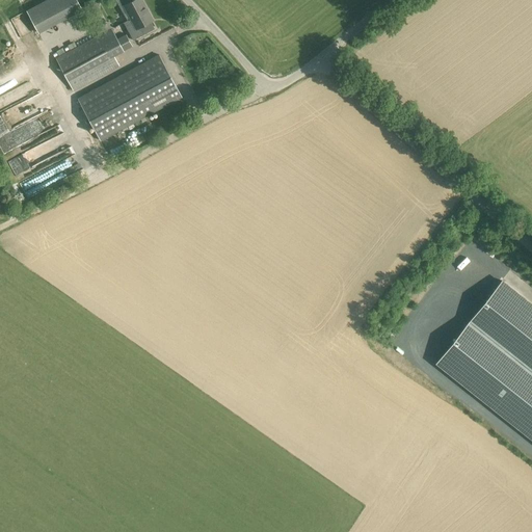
[(37,30),(81,5),(78,0),(37,0),(25,7),(37,30)]
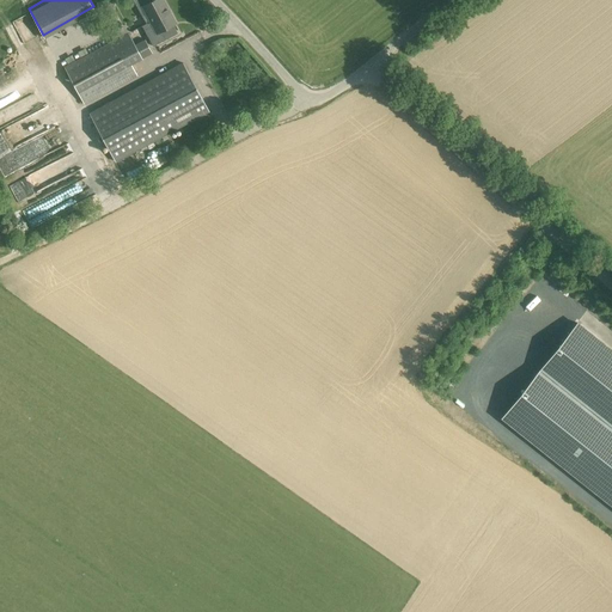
[(152,0),(134,0),(147,24),(142,26),(153,47),(177,34),(172,24),(175,23),(163,0),(153,0),(152,0)]
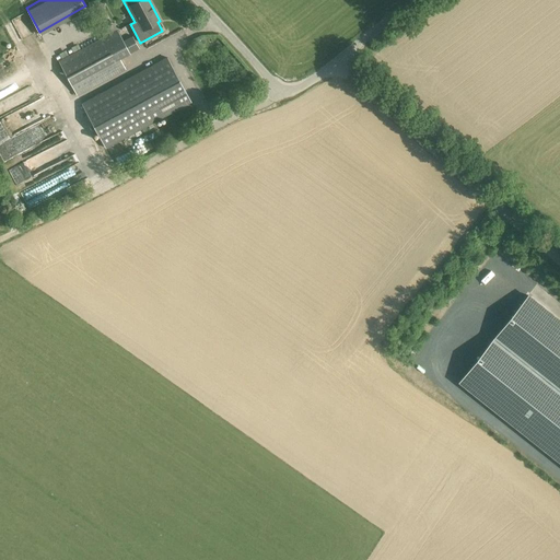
[(118,30),(59,60),(71,83),(78,95),(126,69),(120,59),(130,54),(124,41),(118,30)]
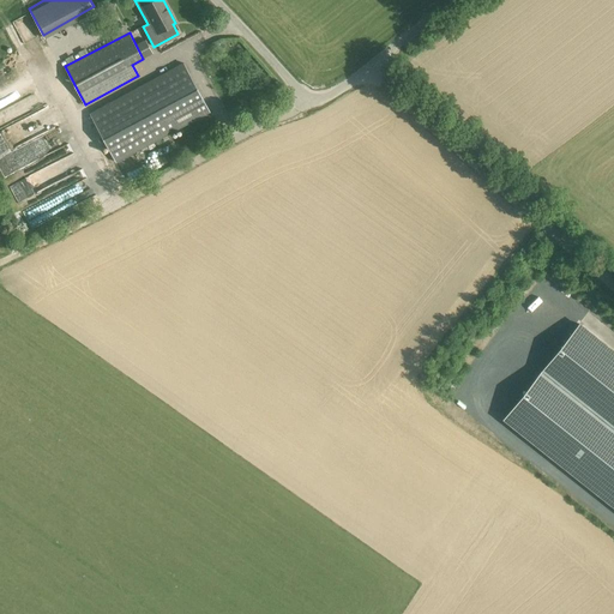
[(36,60),(48,84),(56,80),(44,55),(36,60)]
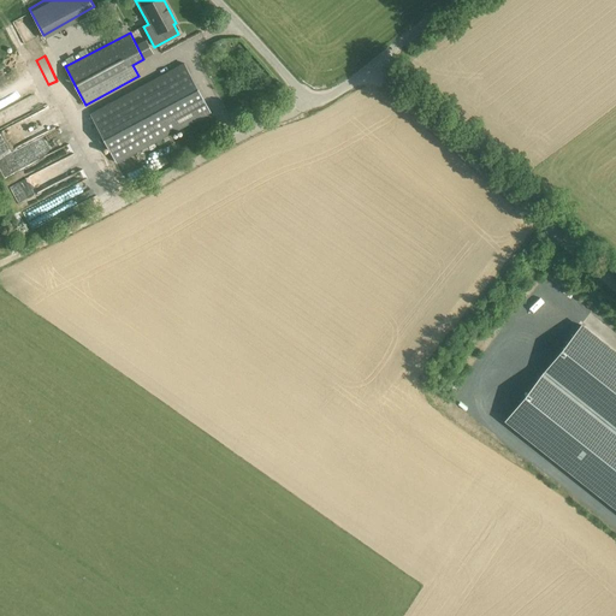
[(90,113),(117,161),(211,111),(184,63),(90,113)]
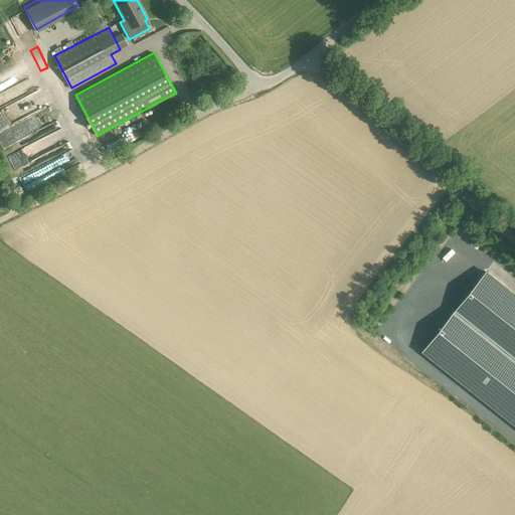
[(6,155),(13,169),(16,169),(29,162),(41,161),(42,168),(34,169),(36,174),(48,173),(49,172),(48,161),(71,149),(68,142),(61,142),(56,134),(56,129),(61,127),(58,121),(56,121),(24,137),(30,137),(22,141),(24,146),(6,155)]
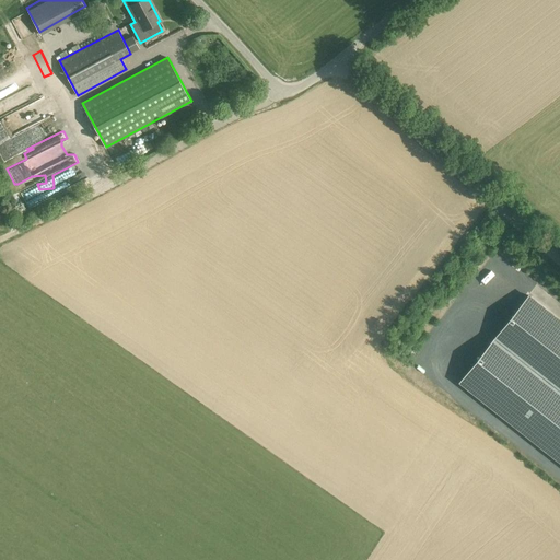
[(559,321),(528,295),(459,382),(559,461),(559,321)]
